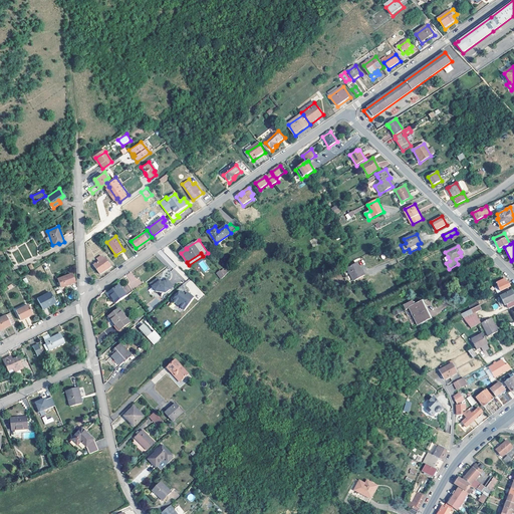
[(103,258),(101,255),(97,258),(99,261),(94,264),(100,274),(111,266),(104,257),(103,258)]
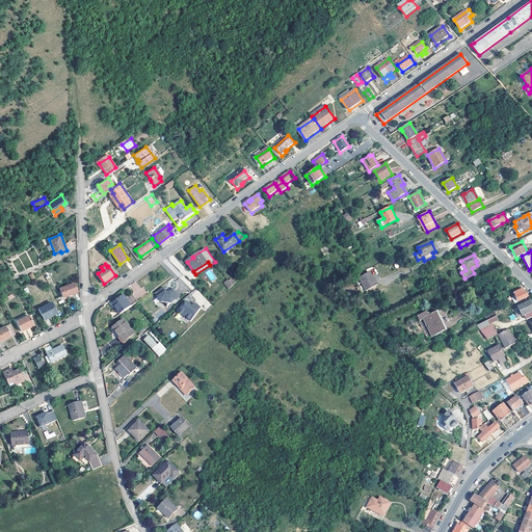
[(374,281),(370,273),(360,277),(366,291),(378,286),(375,281),(374,281)]
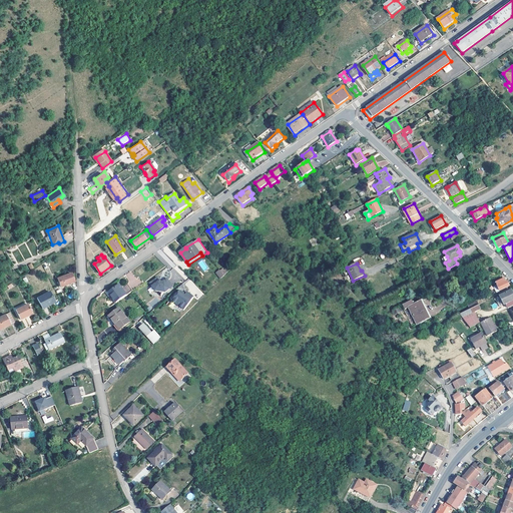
[(215,273),(219,279),(226,273),(222,268),(215,273)]
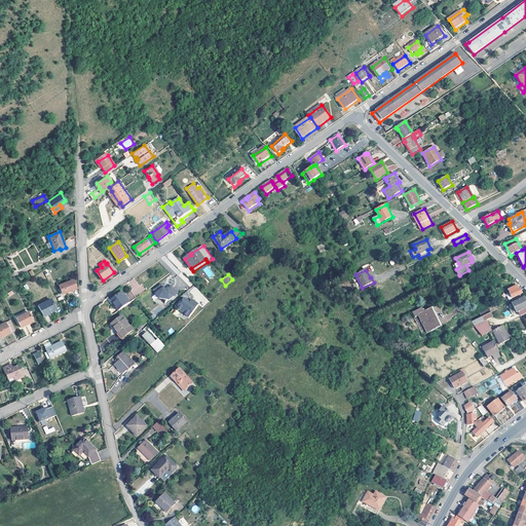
[(76,289),(73,279),(59,286),(63,294),(76,289)]
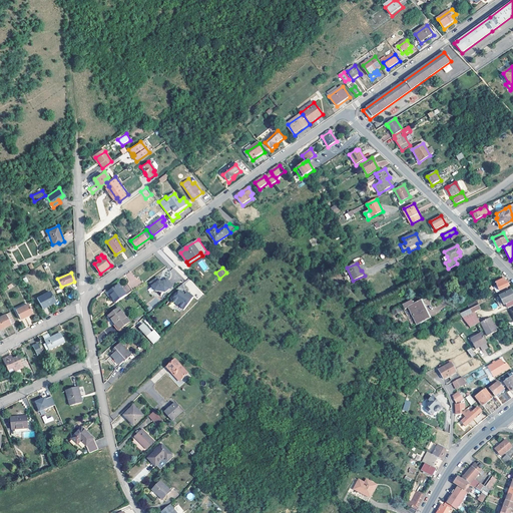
[(157,277),(148,283),(154,291),(164,293),(172,287),(166,279),(162,282),(160,282),(157,277)]
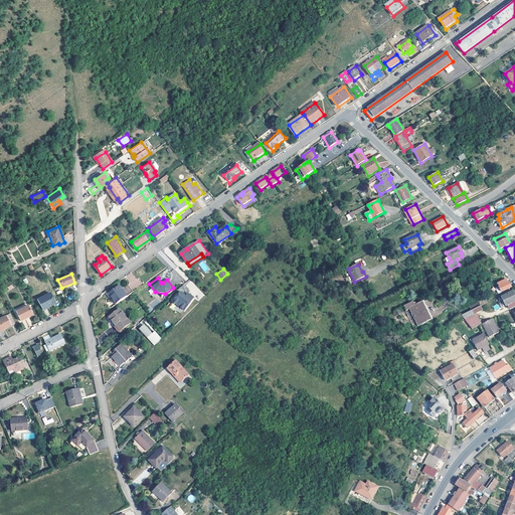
[(498,284),(501,292),(511,288),(508,283),(507,283),(506,280),(498,284)]
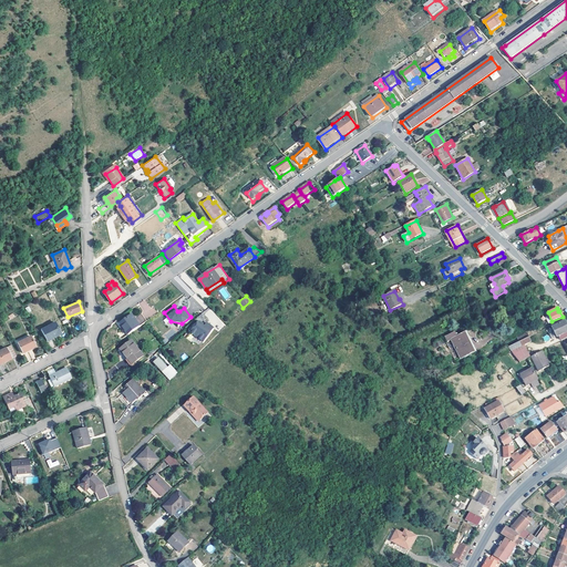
[(148,319),(143,312),(135,317),(133,313),(122,322),(130,332),(148,319)]
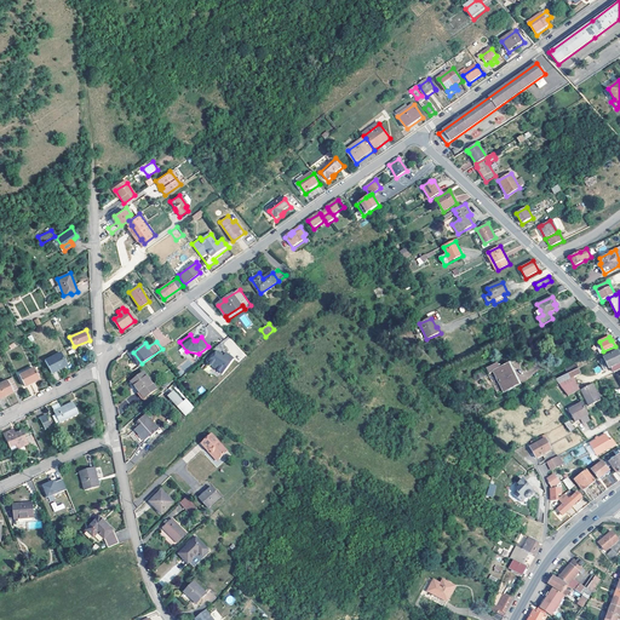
[(616,372),(619,368),(619,356),(618,351),(604,357),(612,374),(616,372)]
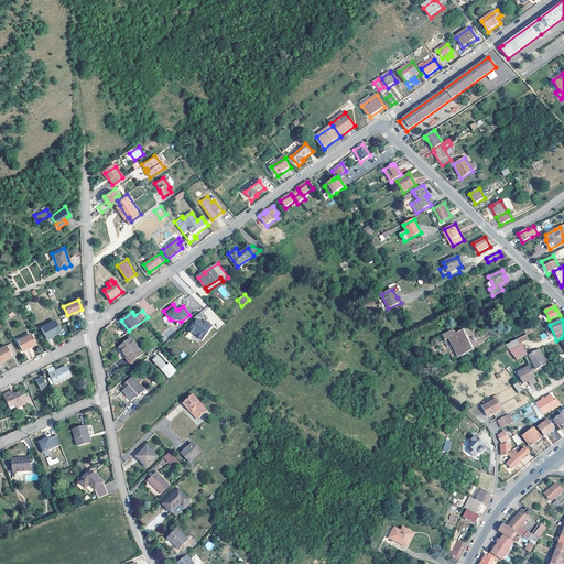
[(61,332),(55,321),(42,327),(46,338),(61,332)]
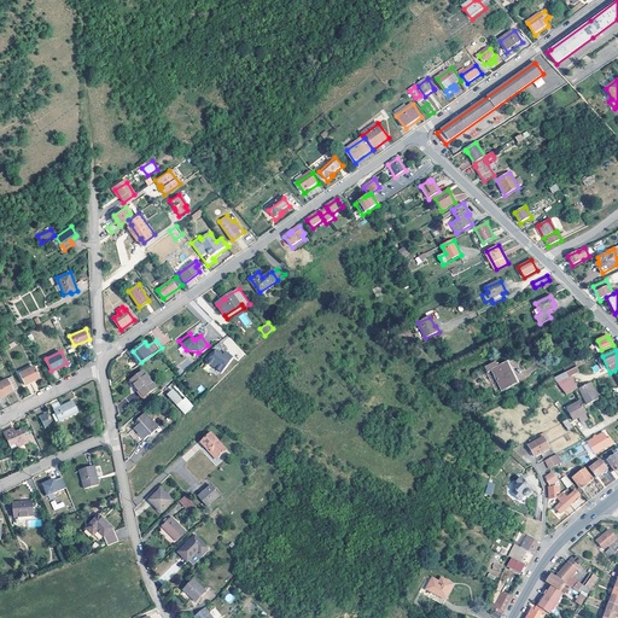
[(221,374),(232,359),(225,353),(223,356),(222,357),(215,351),(207,363),(221,374)]
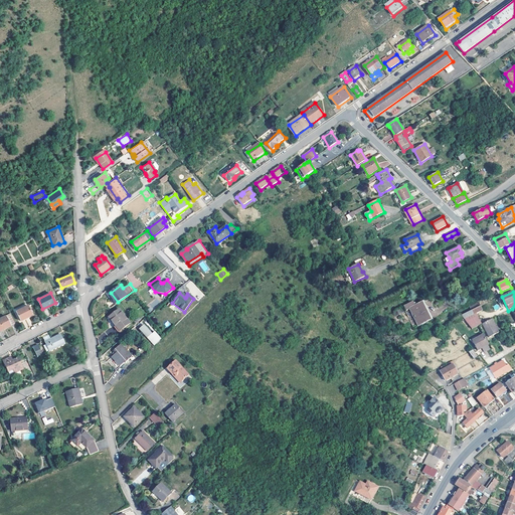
[(404,311),(412,327),(417,325),(418,326),(432,319),(423,302),(415,306),(413,302),(404,306),(406,310),(404,311)]
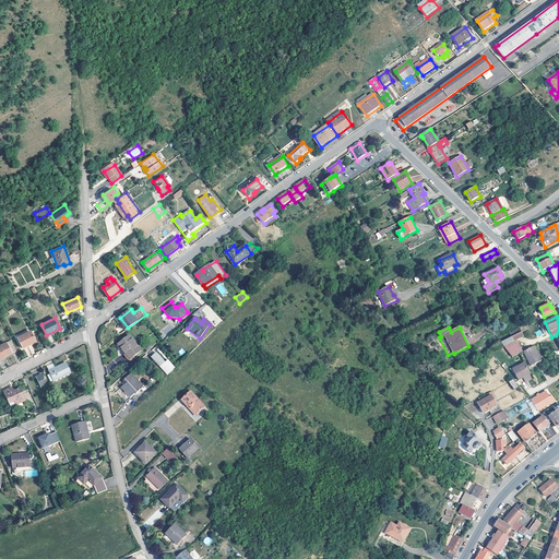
[(35,341),(30,330),(18,336),(22,347),(35,341)]
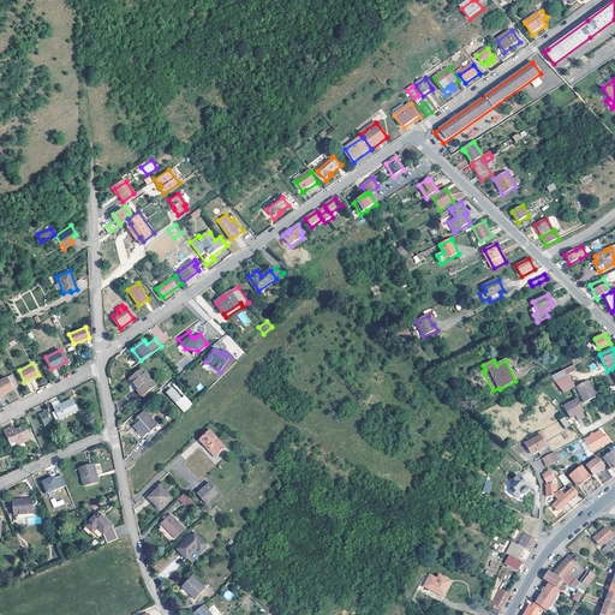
[(575,371),(573,365),(550,377),(555,382),(568,375),(575,371)]
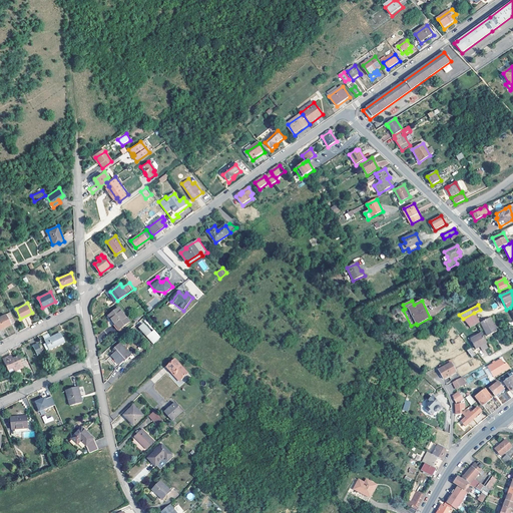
[(131,321),(120,308),(110,315),(121,329),(131,321)]
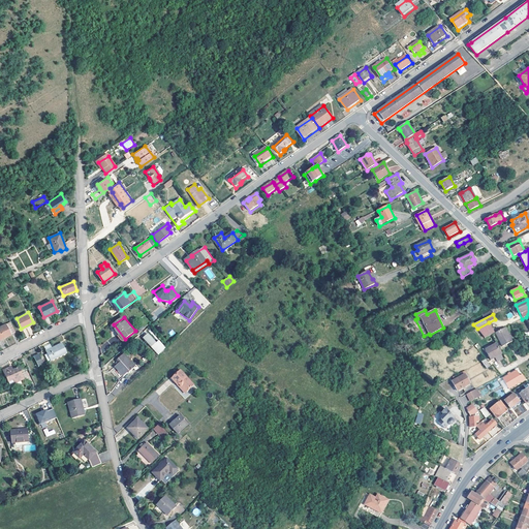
[(0,339),(14,332),(10,321),(0,327),(0,339)]
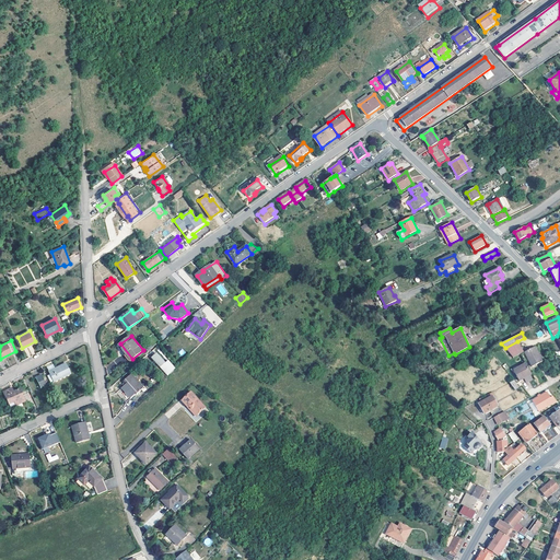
[(523,352),(517,341),(505,348),(513,358),(523,352)]
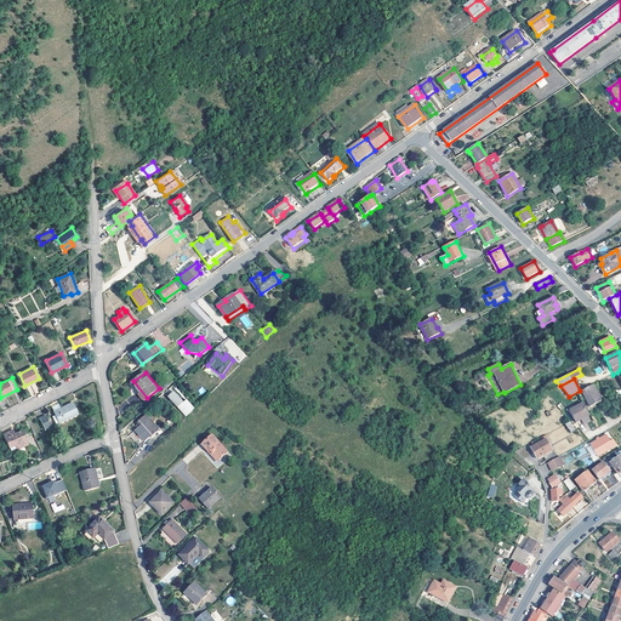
[(603,400),(594,383),(584,389),(592,406),(603,400)]
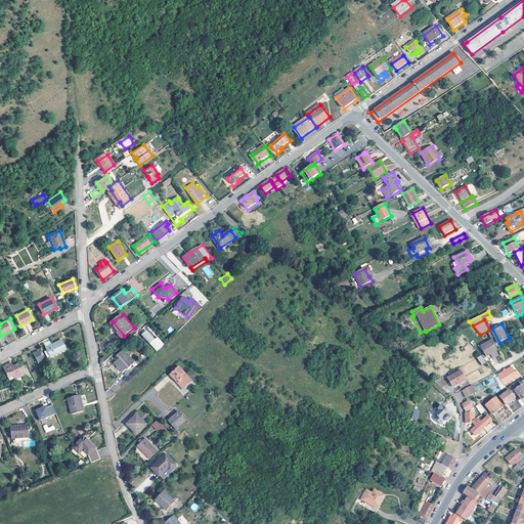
[(156,342),(147,333),(143,337),(151,346),(156,342)]
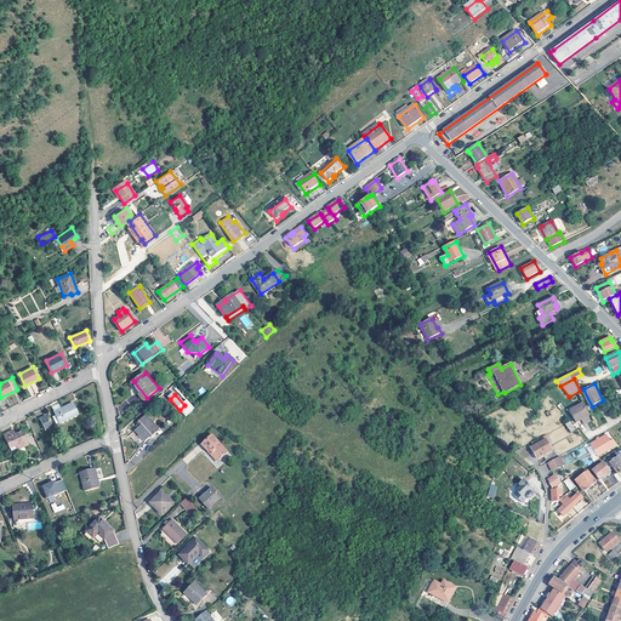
[(79,412),(74,402),(61,406),(55,409),(55,410),(56,414),(52,415),(55,420),(58,419),(60,421),(79,412)]
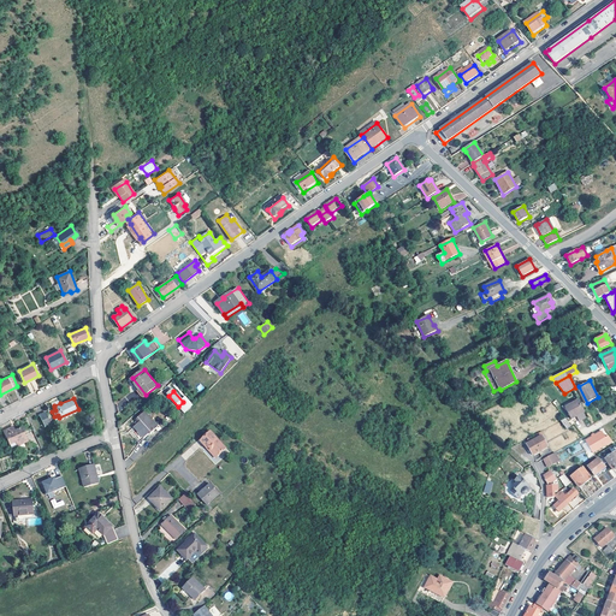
[(584,410),(579,401),(566,407),(572,419),(576,416),(575,414),(584,410)]
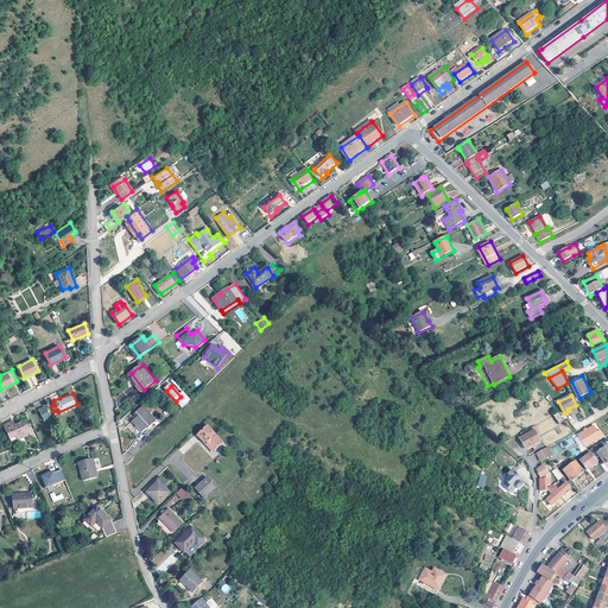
[(51,416),(46,404),(39,407),(44,419),(51,416)]
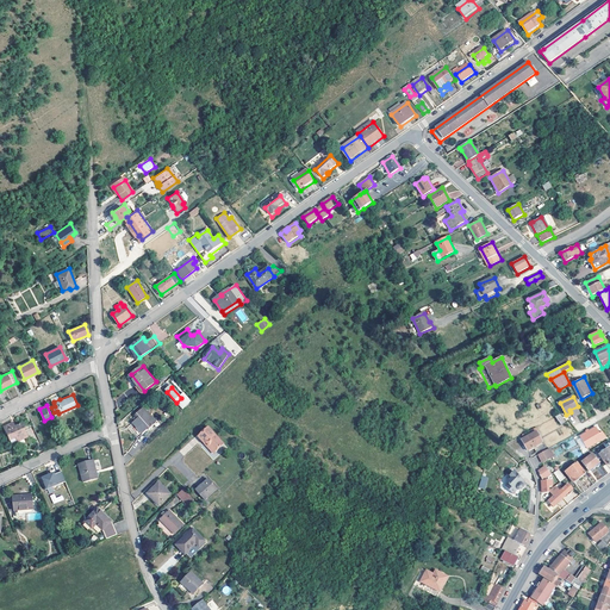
[(155,416),(145,406),(137,412),(141,416),(135,421),(145,431),(149,428),(149,429),(157,422),(154,418),(155,416)]
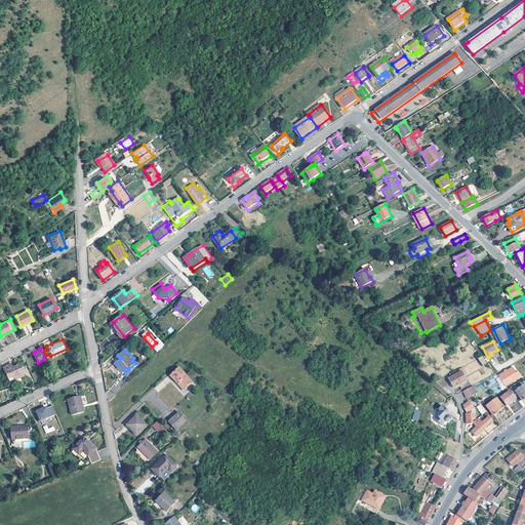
[(27,382),(19,368),(14,370),(12,367),(4,371),(11,386),(16,384),(18,388),(27,382)]
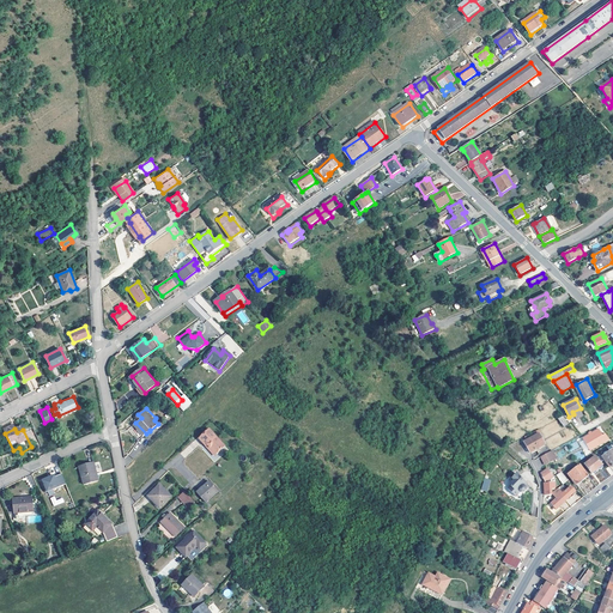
[(606,442),(599,429),(582,439),(590,451),(606,442)]
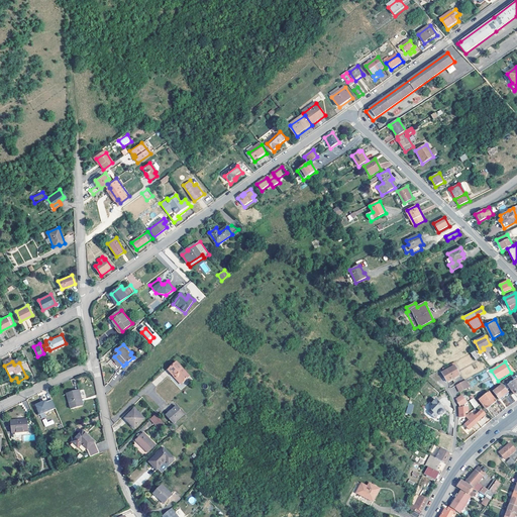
[(454,367),(452,363),(440,370),(442,373),(454,367)]
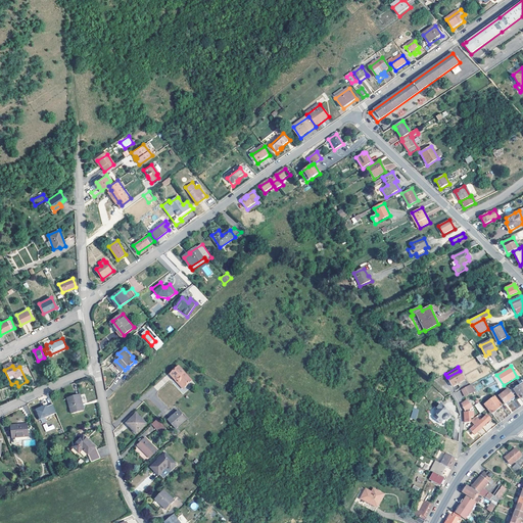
[(192,382),(180,368),(170,376),(176,382),(177,381),(180,384),(181,383),(186,388),(192,382)]
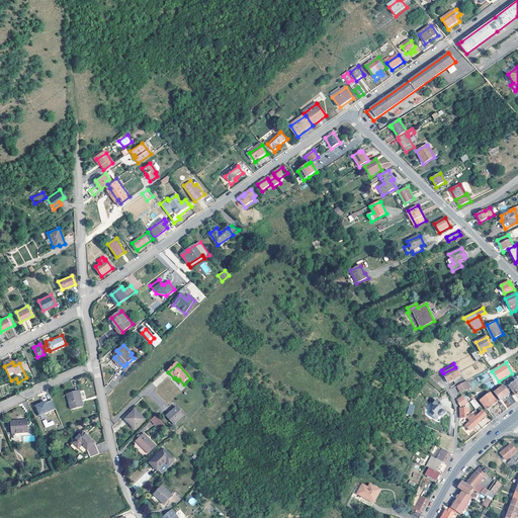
[(462,379),(455,367),(443,373),(448,382),(453,380),(455,379),(457,382),(462,379)]
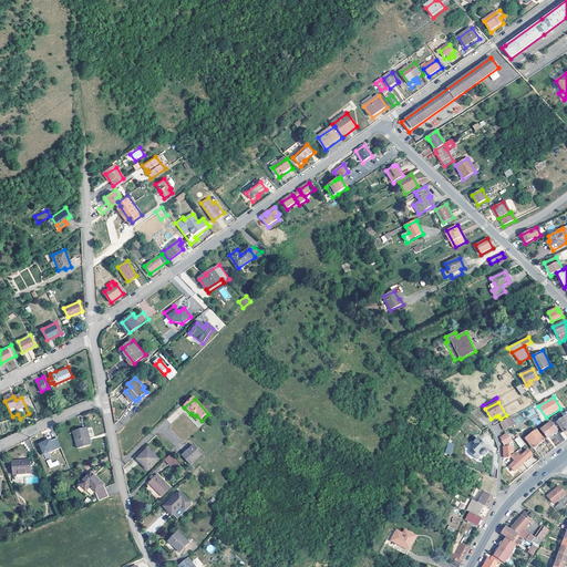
[(533,408),(525,412),(528,418),(536,413),(533,408)]
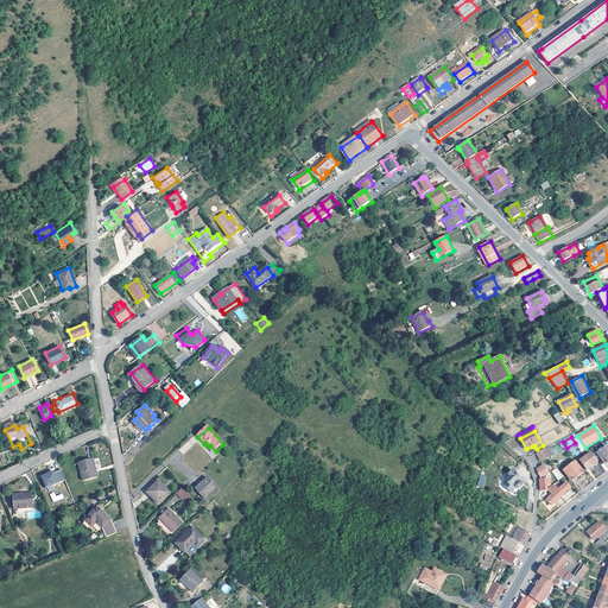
[(209,447),(206,443),(204,444),(213,454),(216,451),(210,445),(209,447)]
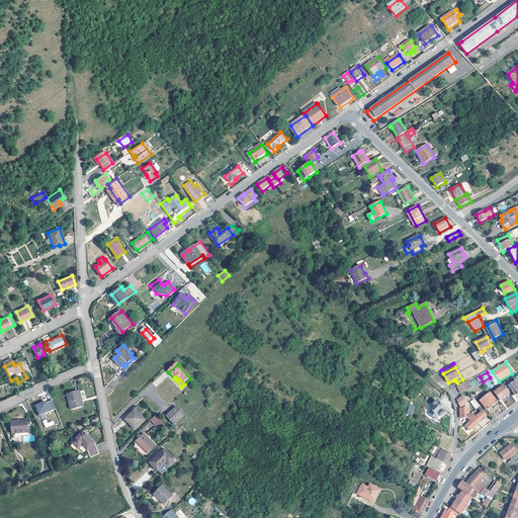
[(517,394),(517,379),(509,385),(512,391),(514,390),(517,395),(517,394)]
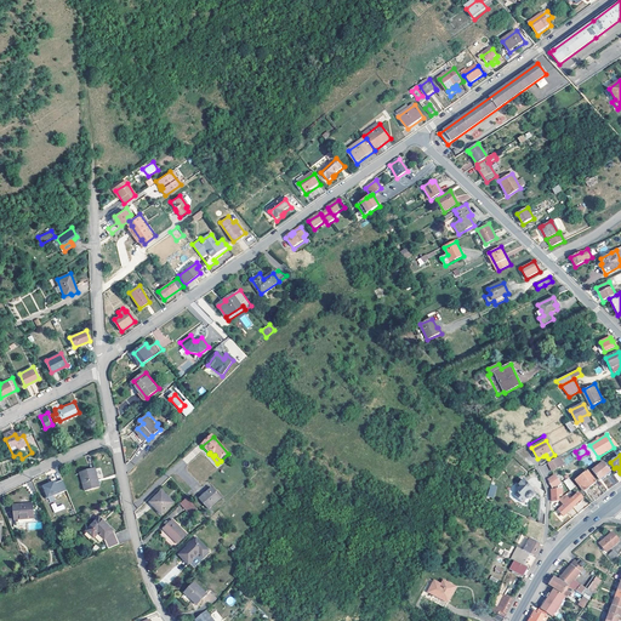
[(562,465),(557,457),(546,463),(550,472),(562,465)]
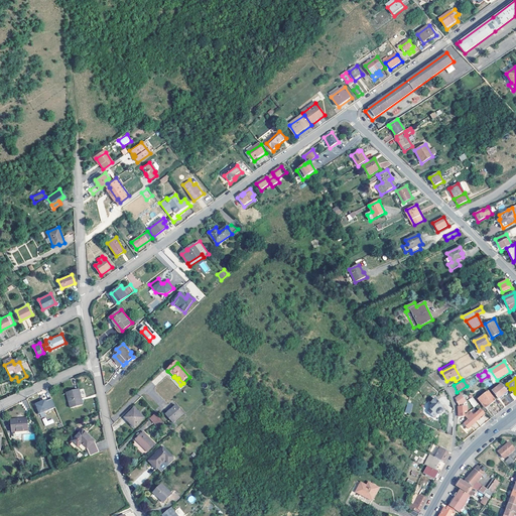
[(507,391),(502,384),(492,391),(498,399),(507,391)]
